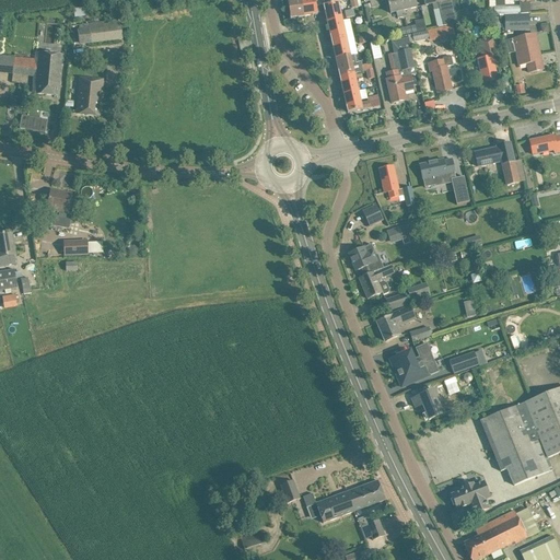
[(295,0),(288,1),(290,20),(296,19),(296,18),(304,16),(301,0),(295,0)]
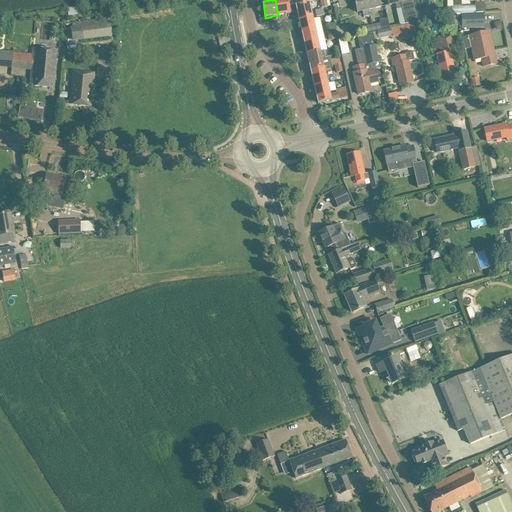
[(290,14),(290,12),(288,0),(275,0),(278,15),(285,14),(285,15),(290,14)]
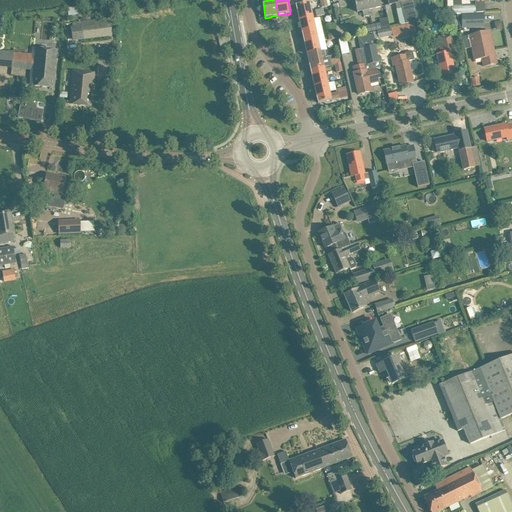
[(288,0),(290,12),(297,11),(300,22),(313,19),(309,2),(296,5),(294,0),(288,0)]
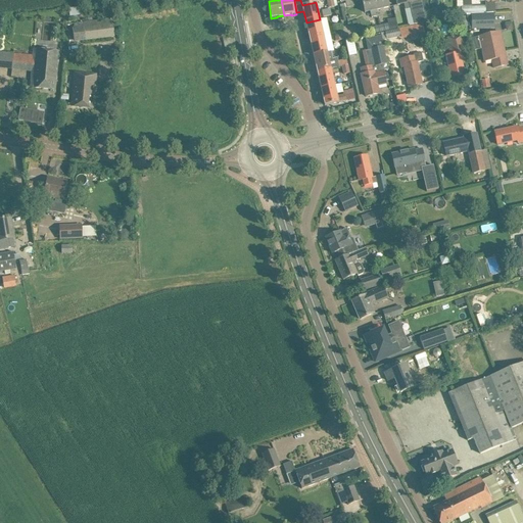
[(364,7),(365,12),(370,11),(372,17),(379,16),(378,9),(377,10),(375,0),(362,0),(363,5),(363,7),(364,7)]
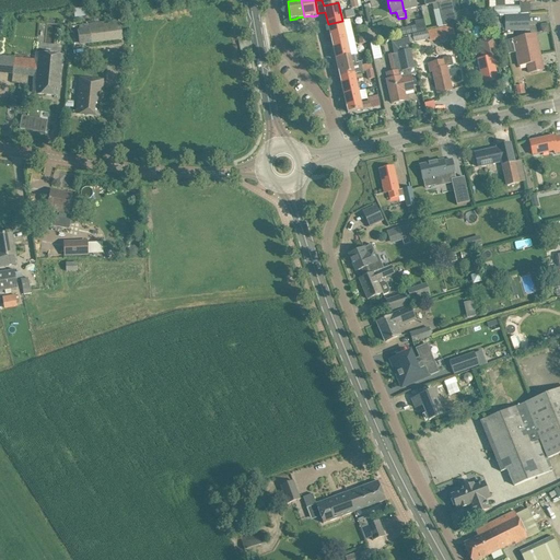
[(401,0),(404,11),(405,10),(417,8),(416,2),(416,1),(415,0),(401,0)]
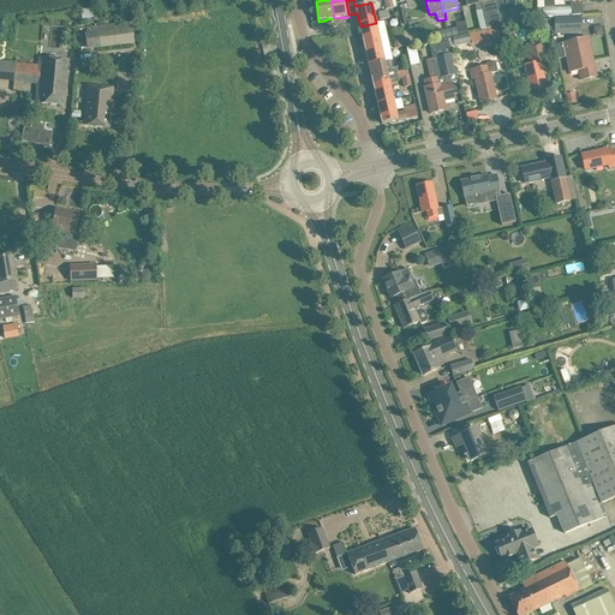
[(465,0),(466,6),(475,5),(477,12),(483,11),(481,0),(465,0)]
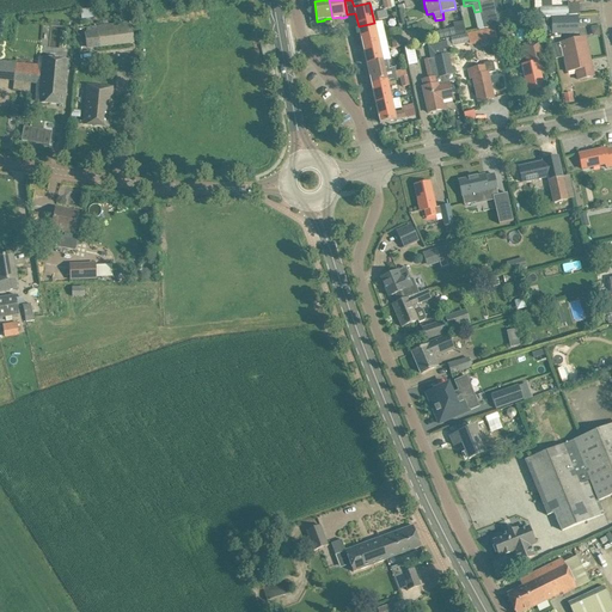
[(478,0),(481,11),(483,22),(485,30),(494,28),(493,19),(497,18),(493,0),(478,0)]
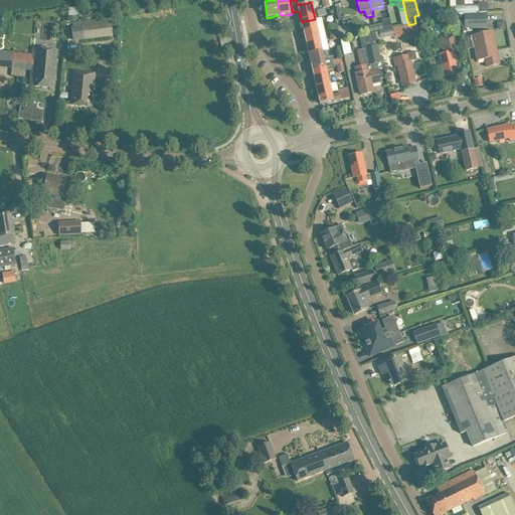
[(478,6),(454,7),(454,8),(450,8),(450,16),(459,14),(478,14),(478,6)]
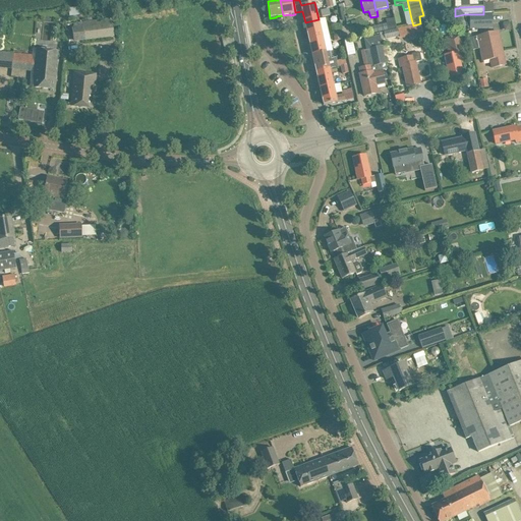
[(451,17),(453,26),(457,25),(457,26),(467,24),(464,14),(455,16),(451,17)]
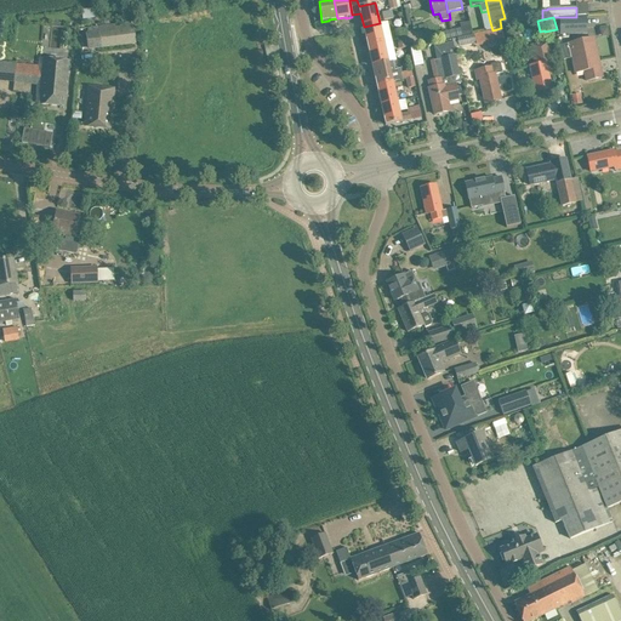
[(554,21),(557,33),(560,32),(560,34),(586,34),(586,17),(560,18),(560,20),(554,21)]
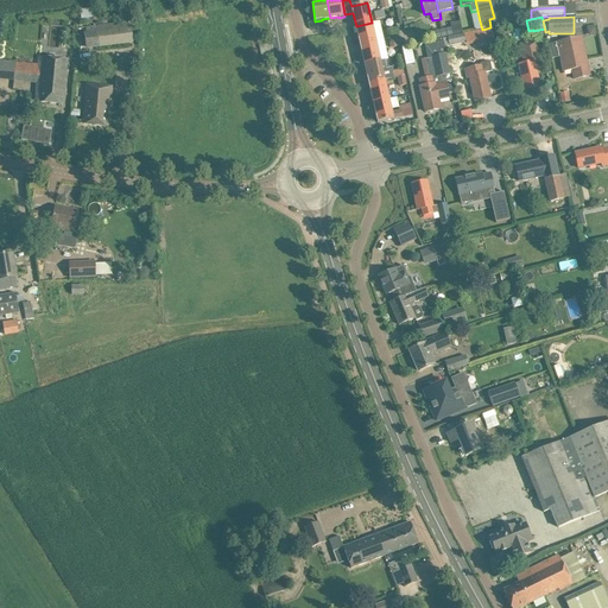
[(11,29),(18,29),(19,21),(4,20),(2,42),(10,43),(11,29)]
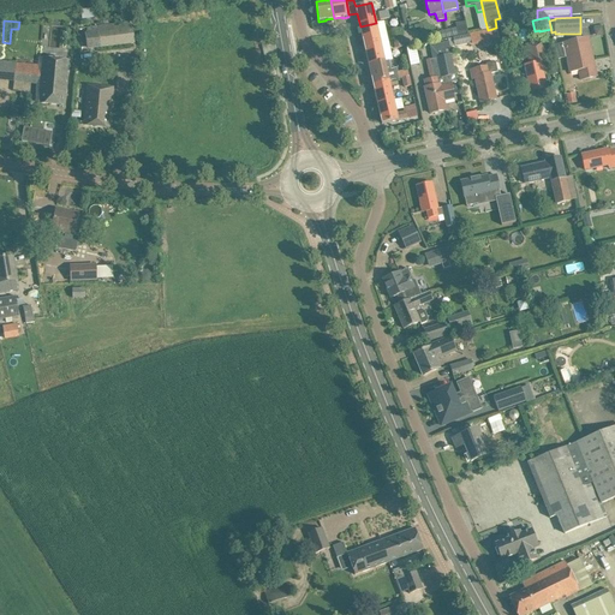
[(469,34),(466,22),(455,24),(457,29),(447,30),(449,39),(469,34)]
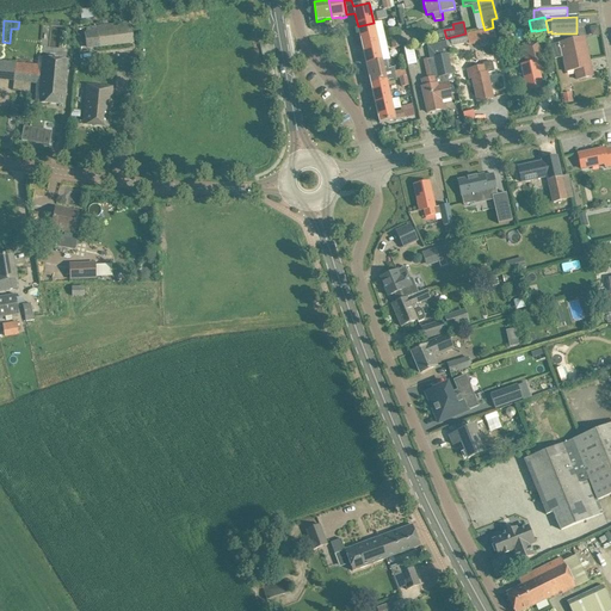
[(374,23),(358,26),(360,39),(362,45),(378,42),(374,23)]
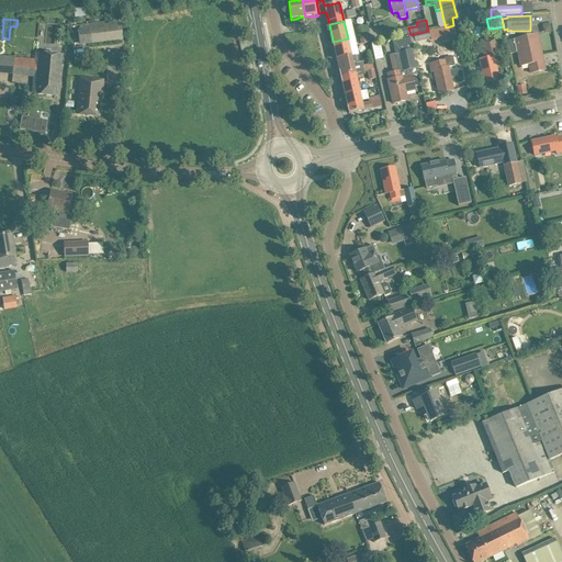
[(71,44),(78,44),(78,45),(122,41),(120,22),(69,27),(71,44)]
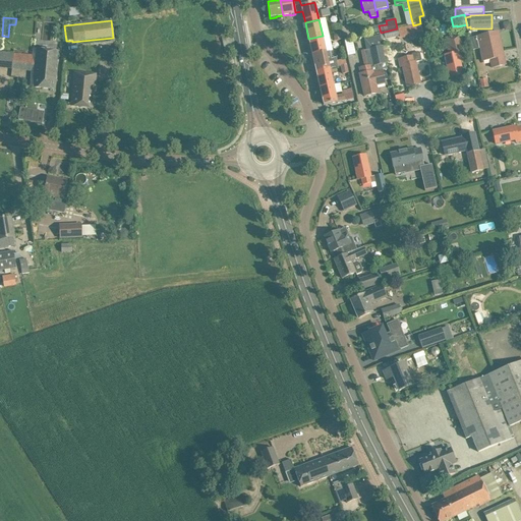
[(401,39),(424,34),(422,23),(399,29),(401,39)]
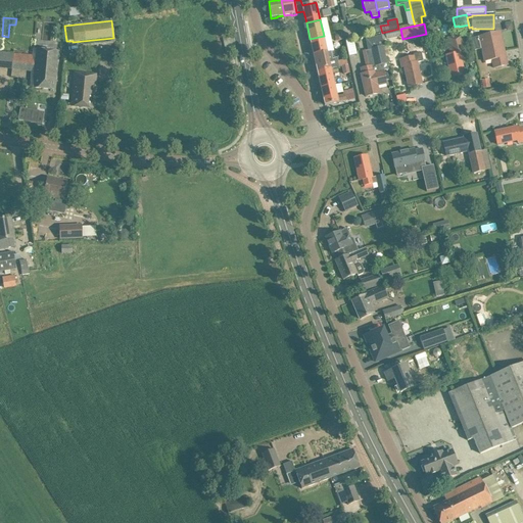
[(382,33),(380,26),(373,28),(374,35),(382,33)]
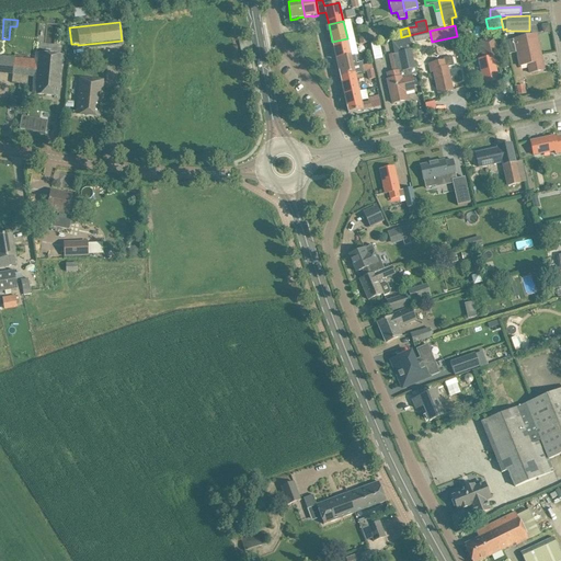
[(412,45),(431,41),(428,32),(410,36),(410,37),(412,45)]
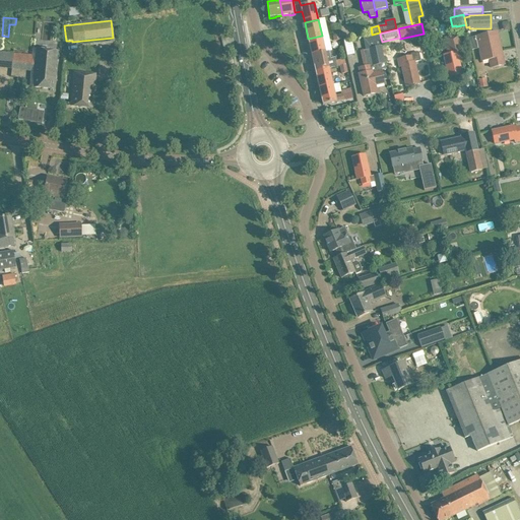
[(476,37),(469,39),(472,50),(479,48),(479,51),(482,62),(490,60),(492,68),(504,65),(504,62),(500,44),(497,33),(478,37),(476,37)]
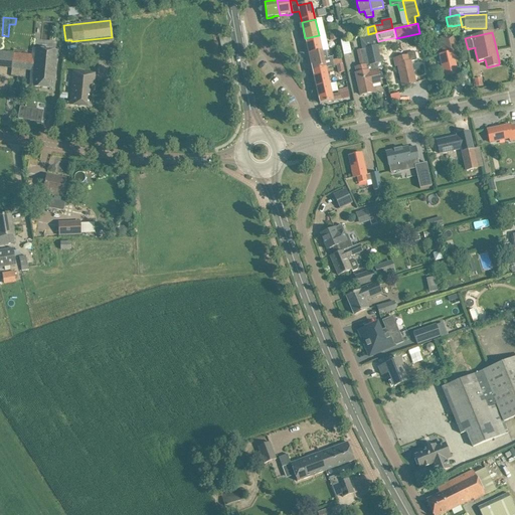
[(456,34),(440,38),(443,54),(440,55),(443,66),(445,76),(458,73),(455,64),(453,53),(460,51),(456,34)]
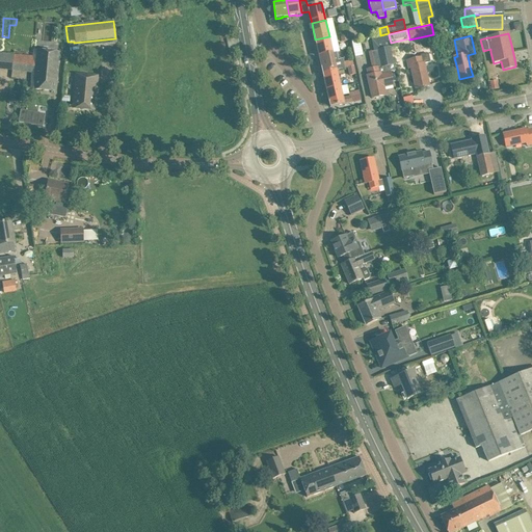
[(329,36),(315,40),(316,46),(317,45),(319,56),(333,53),(329,36)]
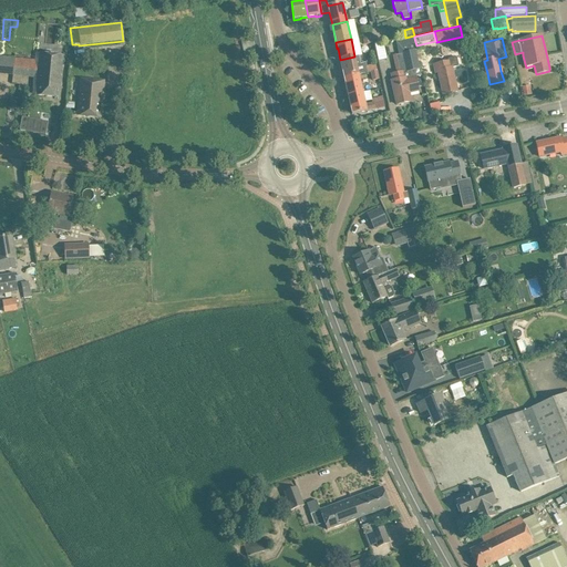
[(408,40),(397,42),(400,55),(394,57),(398,73),(391,74),(392,81),(391,81),(397,105),(411,102),(409,93),(419,91),(416,80),(415,76),(421,75),(413,39),(408,40)]
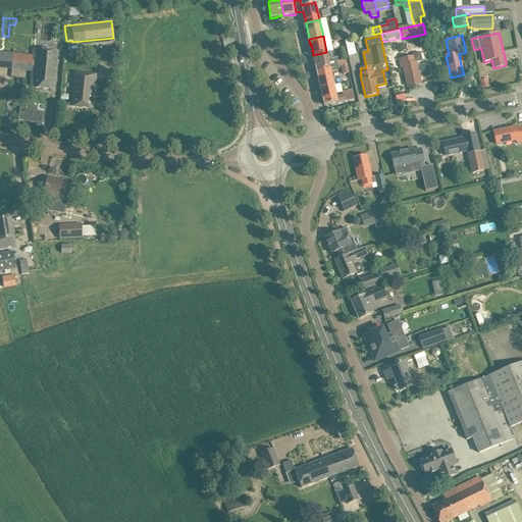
[(344,43),(347,56),(354,54),(352,42),(344,43)]
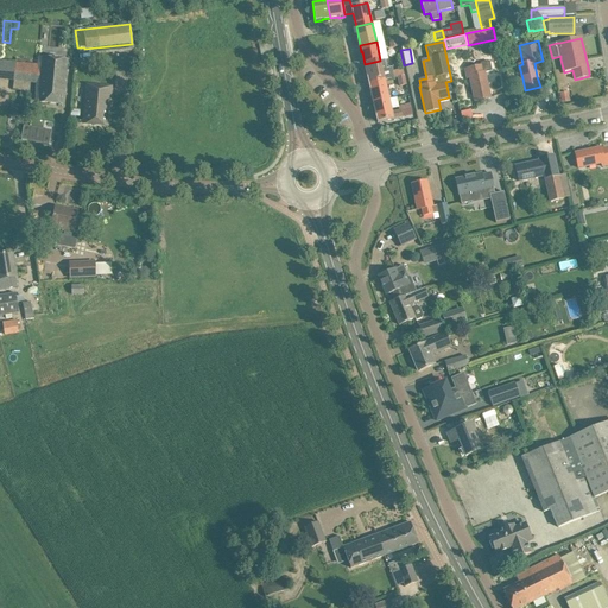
[(43,64),(16,62),(14,76),(43,78),(42,102),(63,105),(68,59),(44,57),(43,64)]
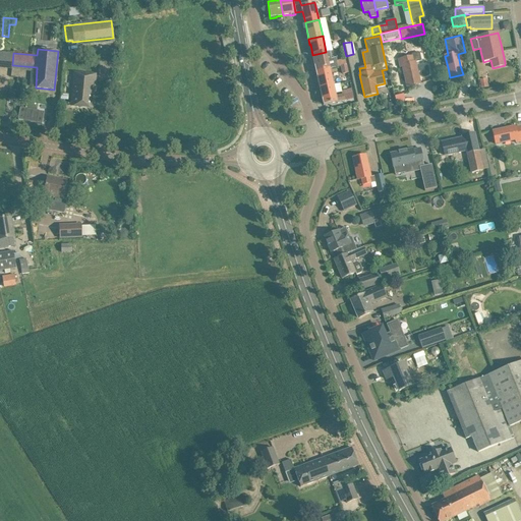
[(326,52),(312,55),(314,66),(314,67),(315,71),(330,68),(341,66),(346,65),(345,59),(337,61),(336,58),(332,59),(330,52),(326,52)]
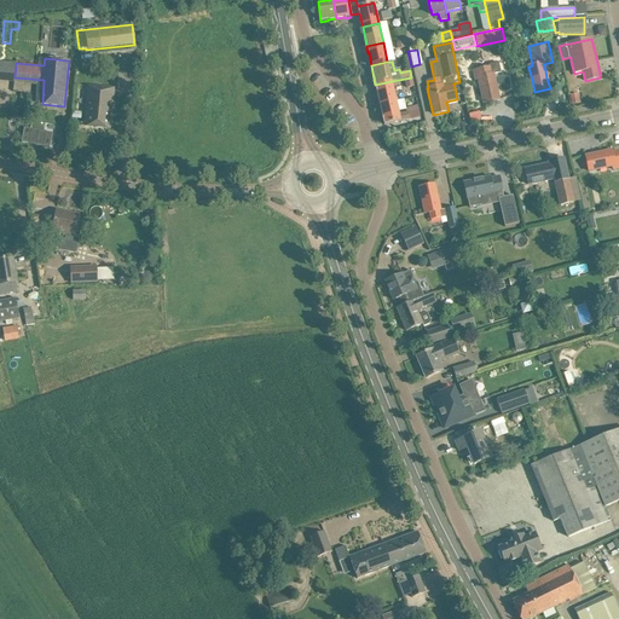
[(490,68),(473,71),(475,81),(479,80),(481,92),(484,103),(499,100),(497,88),(493,75),(501,73),(498,63),(490,65),(490,68)]
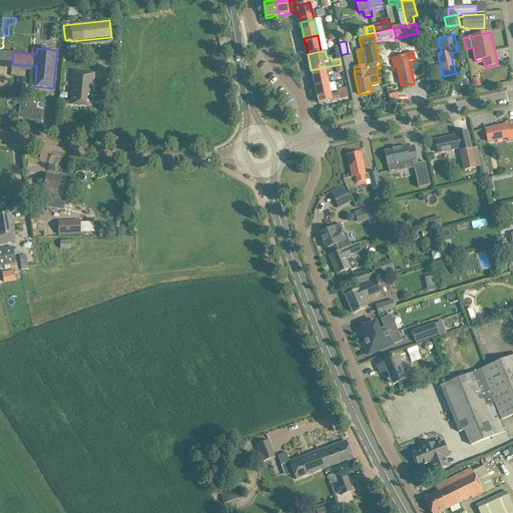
[(325,67),(311,70),(312,76),(313,76),(315,87),(329,84),(325,67)]
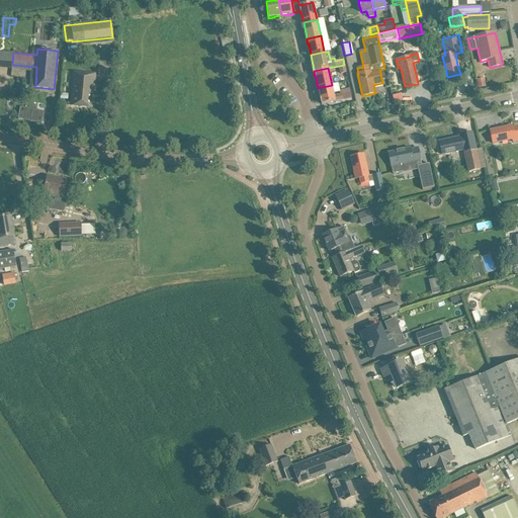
[(74,75),(71,105),(92,107),(94,77),(74,75)]
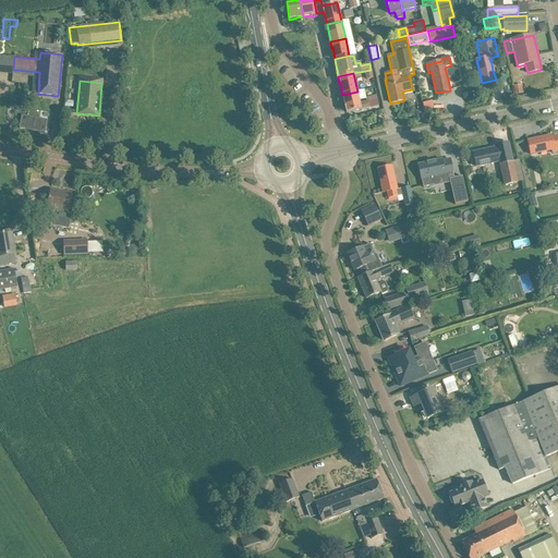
[(361,109),(370,108),(368,102),(360,104),(358,92),(342,95),(346,107),(344,107),(347,113),(362,109),(361,109)]
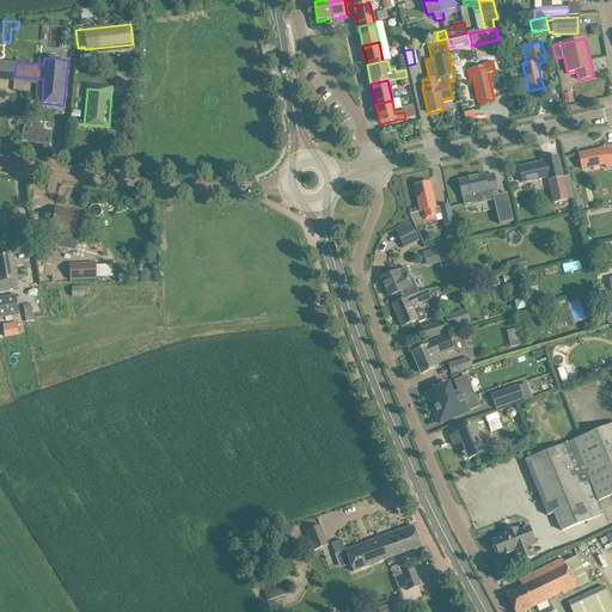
[(22,133),(19,147),(48,152),(50,138),(22,133)]
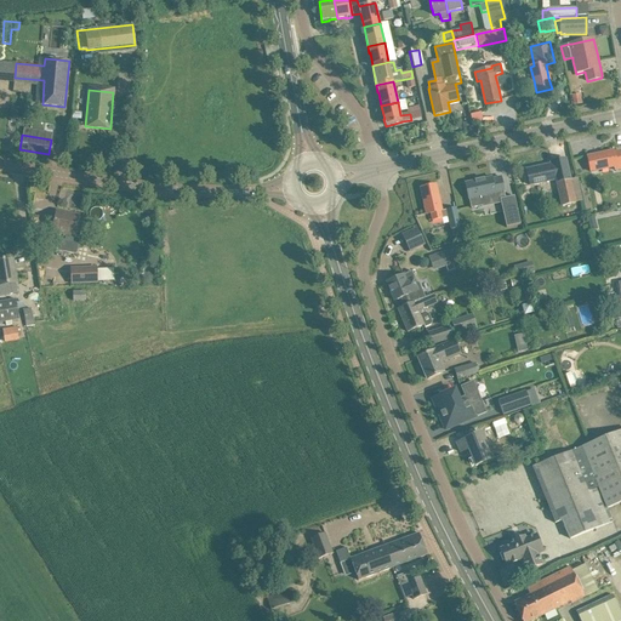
[(614,153),(614,151),(587,157),(591,171),(614,166),(614,170),(620,167),(620,153),(620,152),(614,153)]
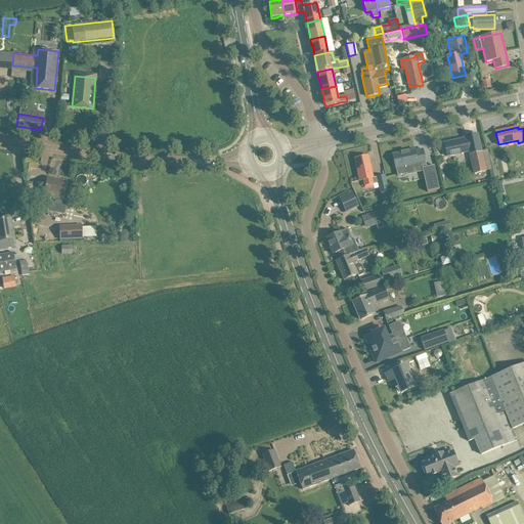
[(467,140),(466,139),(444,143),(447,156),(469,150),(469,146),(474,145),(472,139),(467,140)]
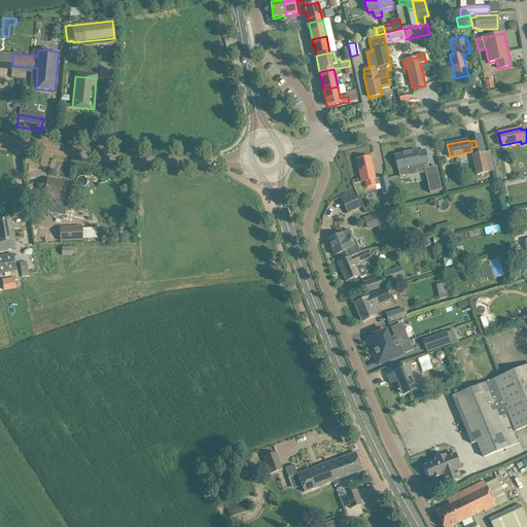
[(403,153),(394,155),(397,169),(398,169),(399,177),(409,175),(407,167),(428,163),(425,150),(418,152),(417,150),(411,152),(411,151),(402,153),(403,153)]
